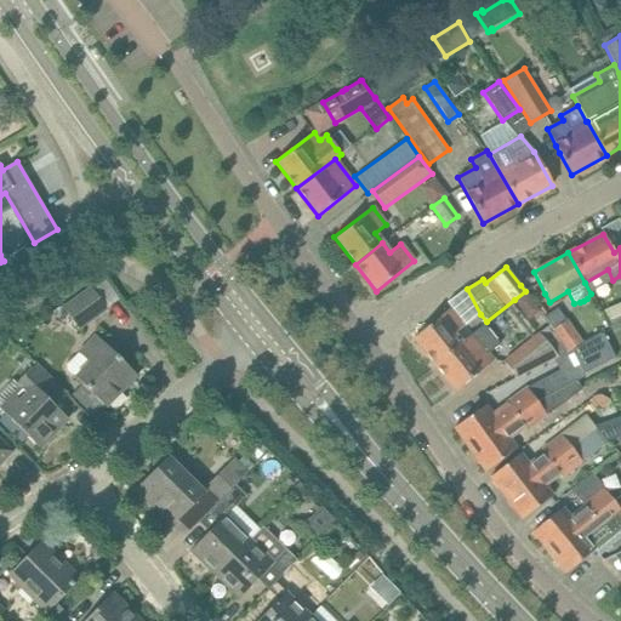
[(91,288),(63,307),(79,329),(107,309),(91,288)]
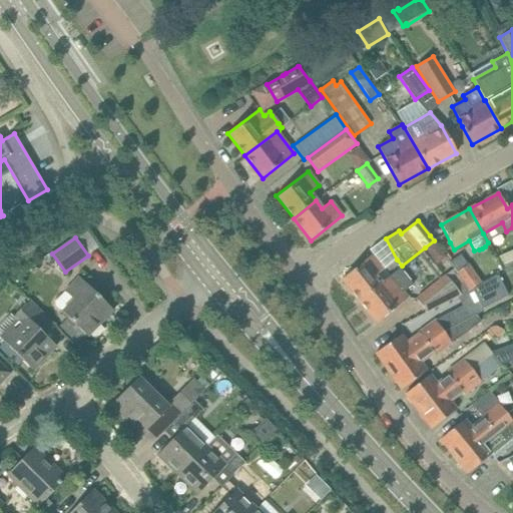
[(377,274),(384,269),(373,253),(342,280),(359,301),(383,282),(377,274)]
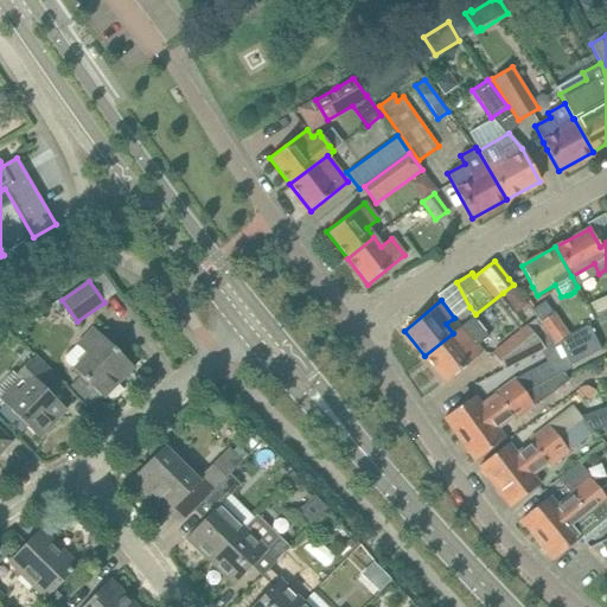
[(553,314),(540,323),(555,344),(558,342),(569,334),(555,313),(553,314)]
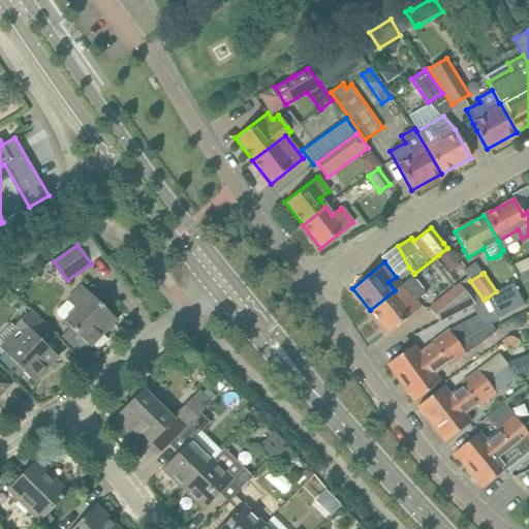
[(395,290),(370,310),(389,333),(404,320),(421,307),(416,302),(426,293),(412,277),(403,284),(395,290)]
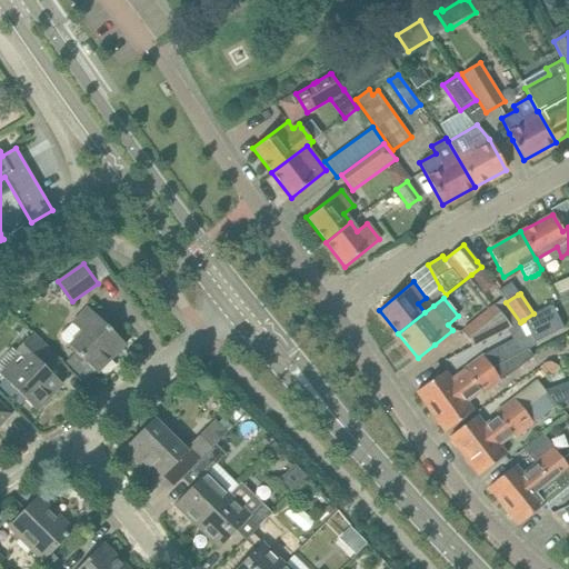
[(510,326),(493,306),(462,332),(473,346),(510,326)]
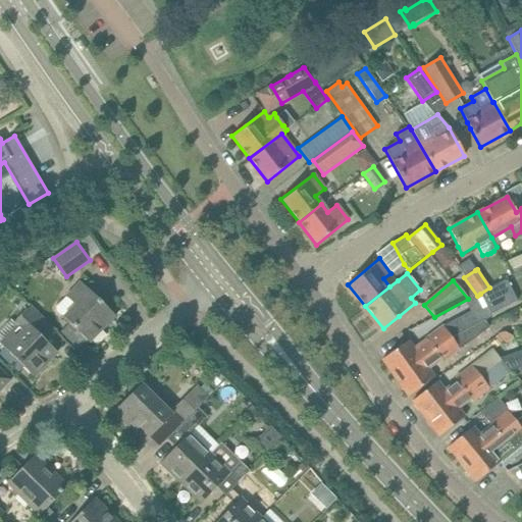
[(485,310),(487,315),(517,301),(507,280),(480,295),(487,309),(485,310)]
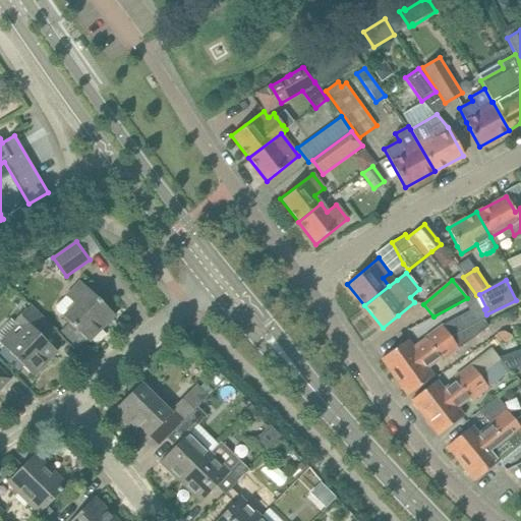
[(68,323),(61,330),(78,348),(87,340),(89,342),(103,328),(100,325),(110,313),(114,316),(114,315),(79,282),(66,296),(56,305),(56,309),(63,316),(68,323)]
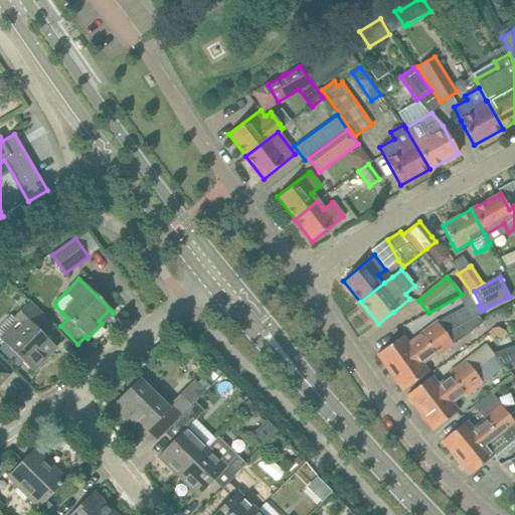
[(55,328),(41,314),(29,303),(13,319),(17,322),(0,340),(32,371),(55,348),(45,338),(55,328)]
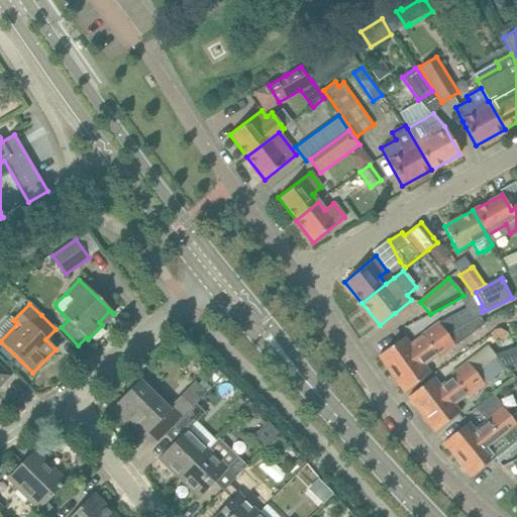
[(446,334),(392,374),(405,392),(429,375),(422,365),(438,353),(441,356),(454,346),(454,345),(485,324),(480,317),(446,334)]
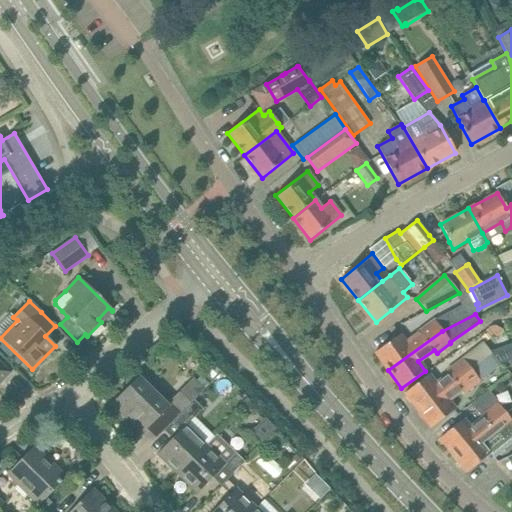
[(407,345),(399,335),(375,352),(388,370),(442,331),(434,321),(420,331),(423,334),(407,345)]
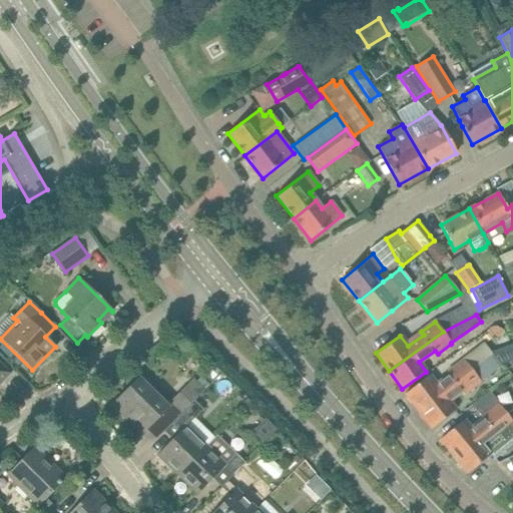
[(419,411),(432,429),(456,411),(448,401),(464,389),(467,392),(501,366),(493,354),(472,371),(419,411)]
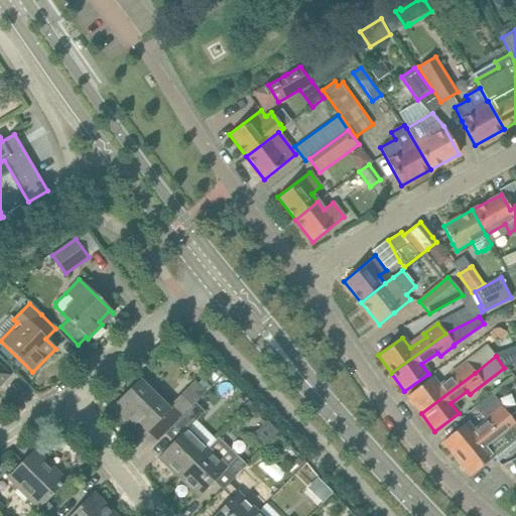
[(423,384),(407,396),(421,413),(475,373),(468,363),(467,364),(466,363),(453,373),(455,375),(438,387),(431,378),(423,384)]
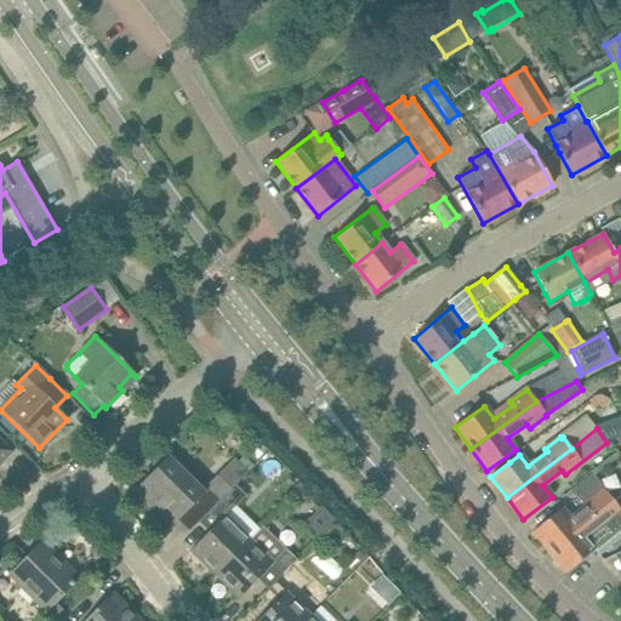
[(0,462),(1,465),(13,453),(0,438),(0,462)]
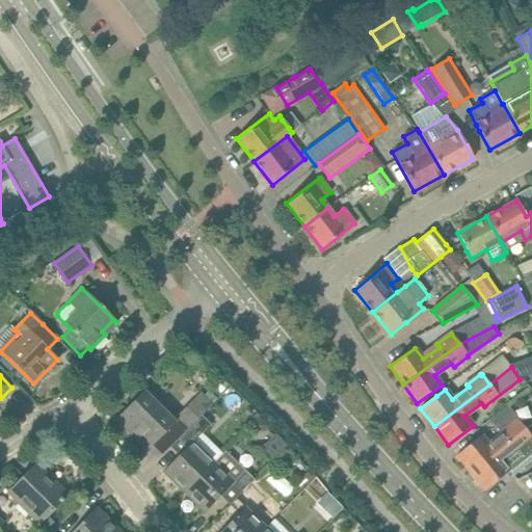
[(162,455),(174,444),(202,416),(213,404),(202,393),(174,422),(157,405),(161,401),(148,388),(115,420),(148,451),(152,446),(162,455)]
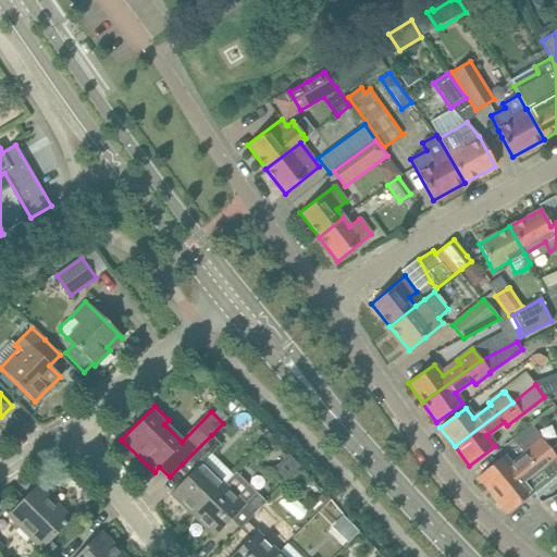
[(504,456),(478,477),(493,495),(549,449),(540,437),(541,436),(531,424),(512,440),(524,455),(511,466),(504,456)]
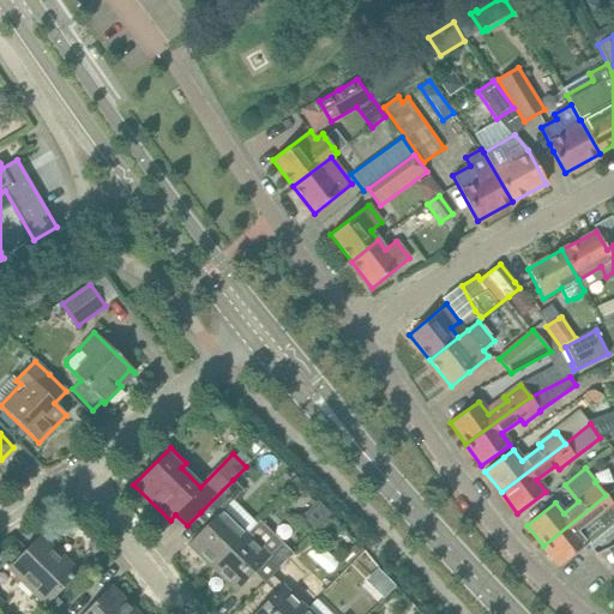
[(205,528),(188,545),(212,569),(246,534),(245,533),(223,511),(234,500),(244,489),(233,480),(200,512),(210,522),(206,527),(205,528)]
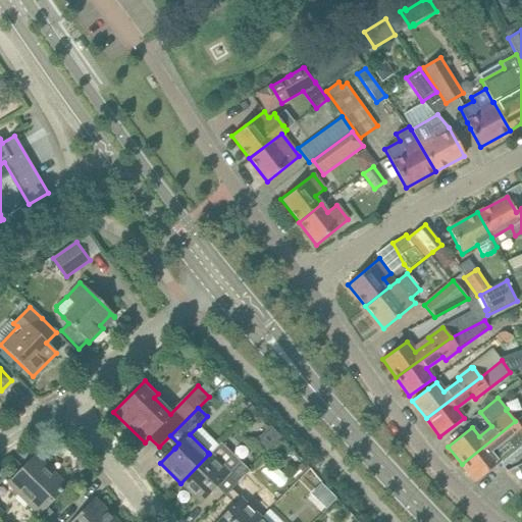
[(476,481),(500,462),(492,453),(509,439),(511,442),(521,433),(521,429),(515,421),(462,464),(476,481)]
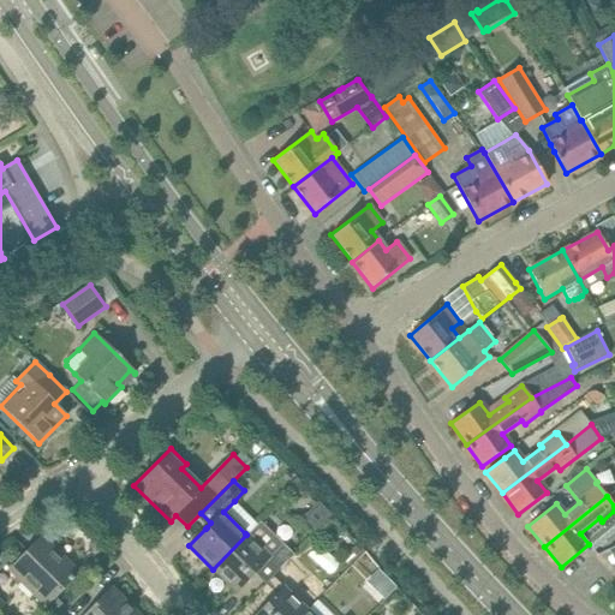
[(246,535),(213,569),(237,592),(255,574),(258,571),(269,580),(285,565),(293,556),(293,555),(287,548),(261,521),(246,535)]
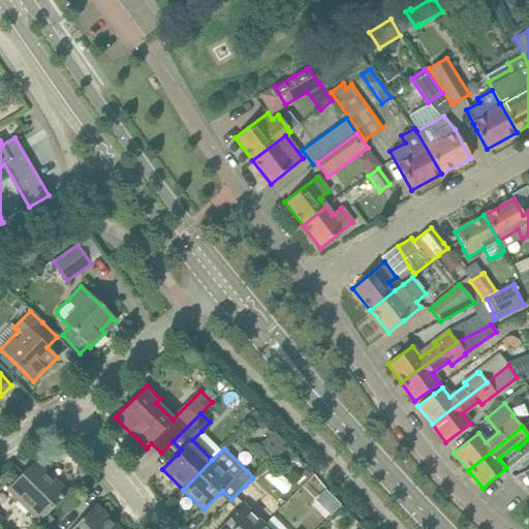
[(68,493),(35,461),(6,491),(39,523),(68,493)]
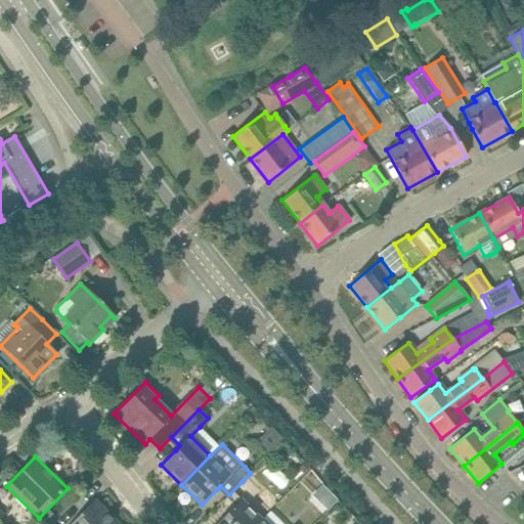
[(257,523),(261,520),(248,508),(259,496),(243,481),(229,494),(226,498),(234,507),(217,523),(257,523)]
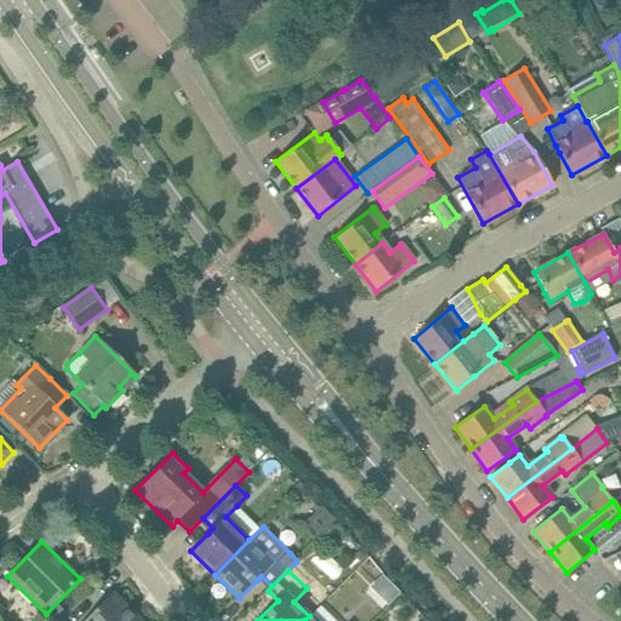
[(140,620),(112,593),(84,620),(140,620)]
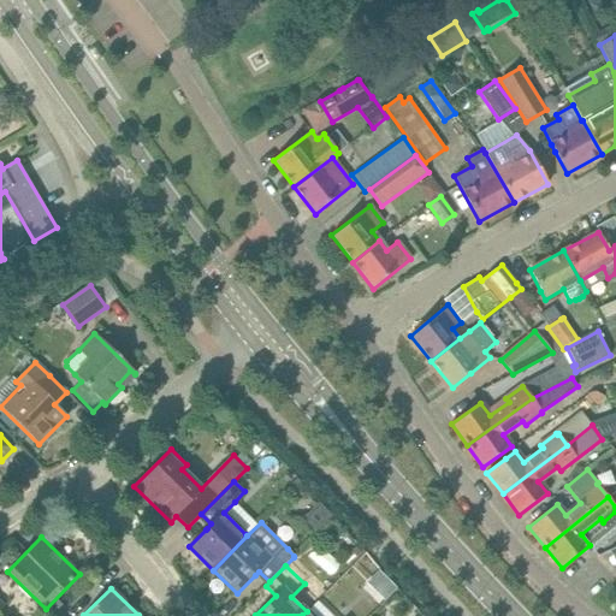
[(307,611),(302,615),(336,615),(319,599),(307,611)]
